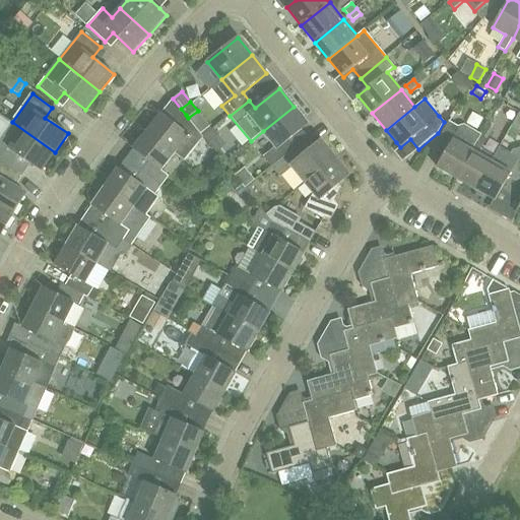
[(308,124),(294,107),(263,131),(275,146),(263,156),(271,167),(290,151),(283,144),(308,124)]
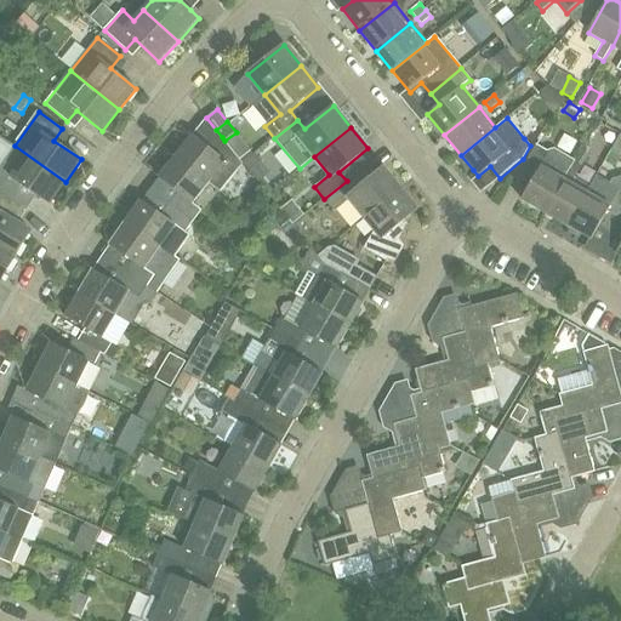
[(237,132),(224,141),(240,160),(251,151),(237,132)]
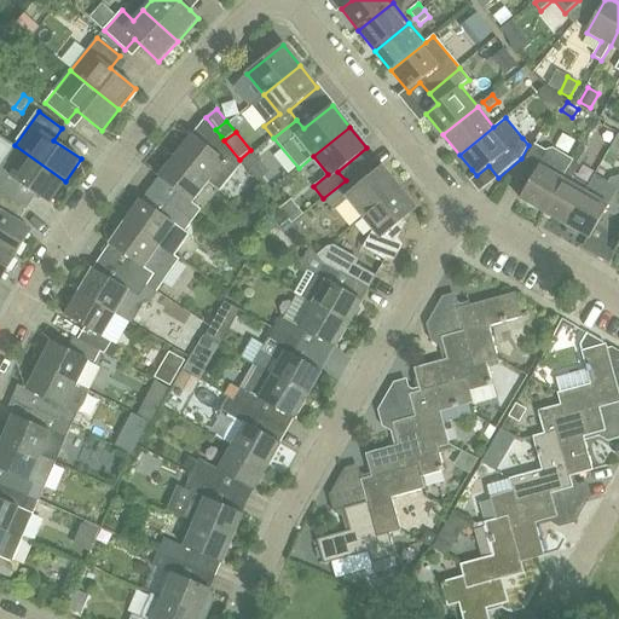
[(239,160),(224,140),(221,137),(220,138),(210,150),(192,134),(175,156),(208,181),(221,192),(238,173),(233,168),(241,161),(239,160)]
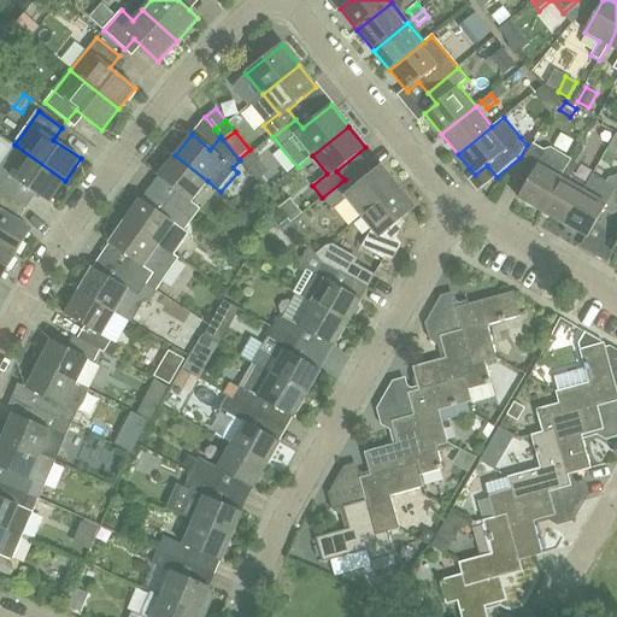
[(0,192),(21,205),(28,194),(27,193),(29,188),(50,203),(65,181),(15,145),(1,135),(0,136),(0,192)]
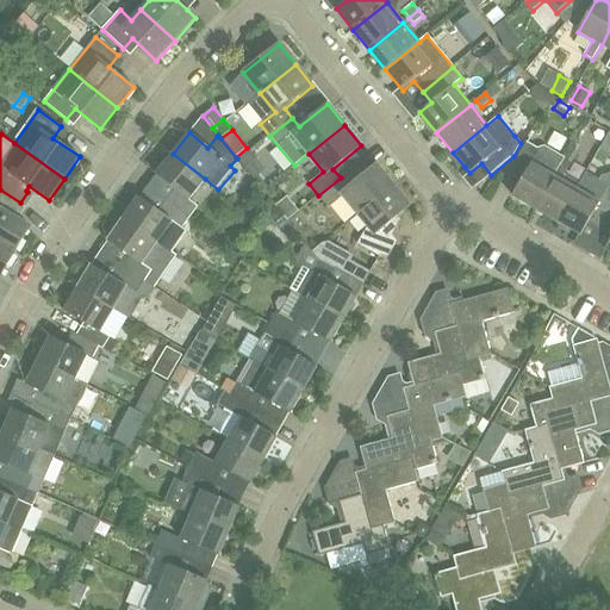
[(527,142),(508,175),(520,182),(512,197),(535,210),(564,159),(543,148),(540,150),(527,142)]
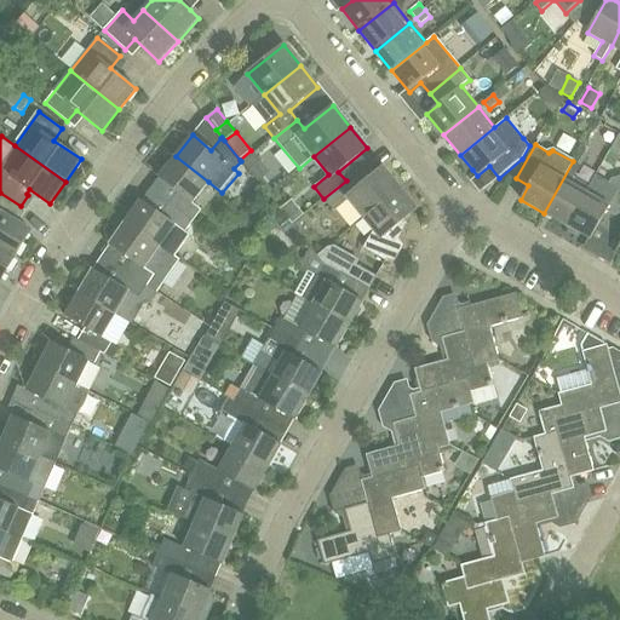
[(573,161),(544,213),(567,225),(589,188),(573,179),(577,172),(578,172),(589,154),(580,149),(573,161)]
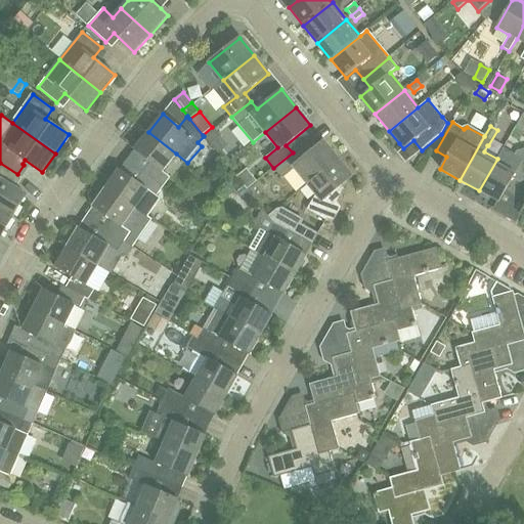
[(163,171),(176,154),(148,132),(134,149),(149,162),(142,171),(163,187),(170,177),(163,171)]
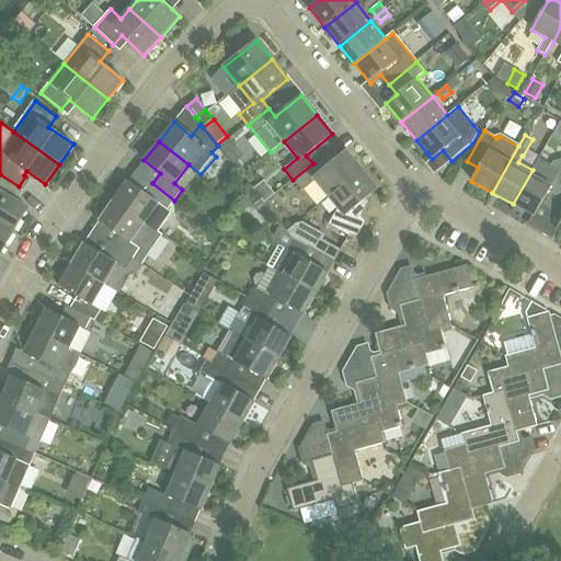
[(320,172),(313,163),(293,180),(301,192),(316,180),(329,197),(362,170),(346,151),(320,172)]
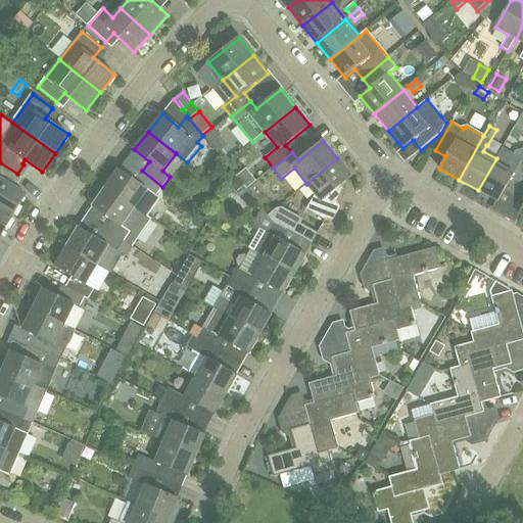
[(496,158),(478,190),(496,200),(496,201),(497,201),(505,190),(515,196),(522,181),(522,149),(515,152),(514,154),(503,148),(496,158)]
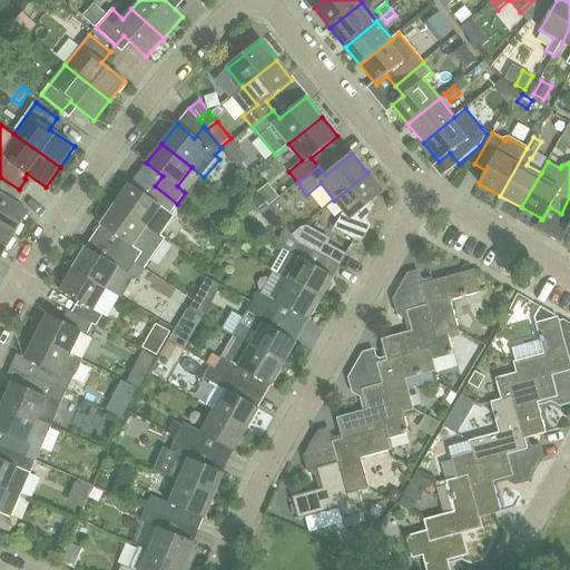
[(375,206),(372,203),(383,193),(367,173),(334,200),(344,213),(335,228),(355,241),(355,239),(363,241),(371,226),(367,220),(375,206)]
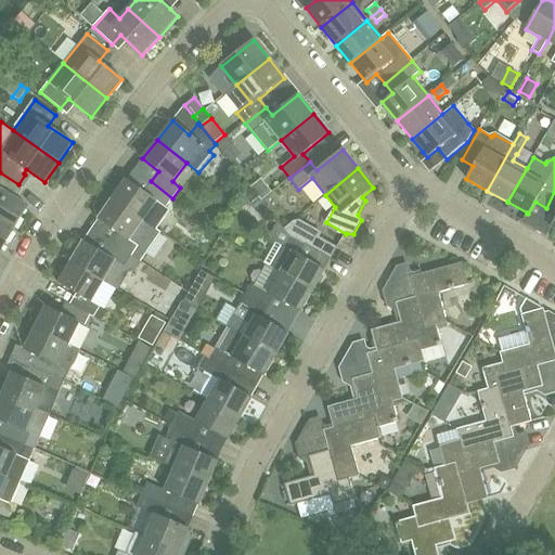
[(24,188),(18,184),(0,172),(0,221),(14,230),(27,207),(16,199),(24,188)]
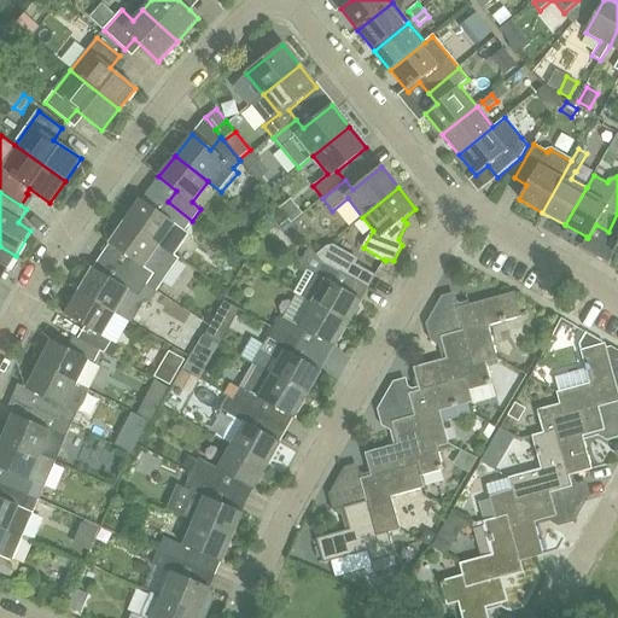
[(140,199),(124,222),(173,256),(188,234),(185,232),(192,221),(168,202),(159,214),(140,199)]
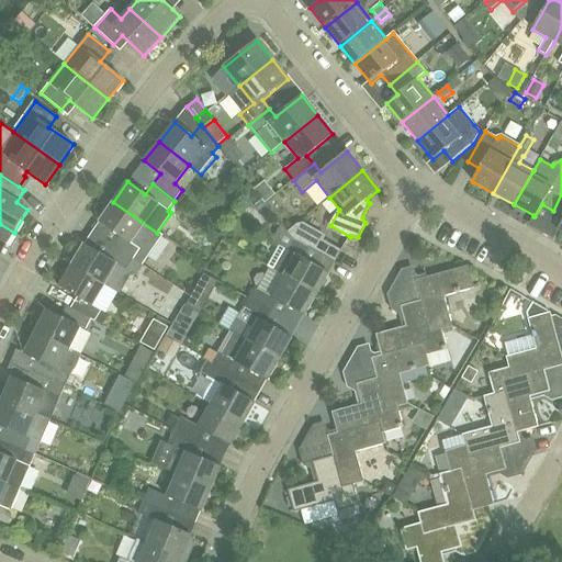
[(110,245),(133,260),(138,263),(142,266),(163,236),(157,233),(113,202),(99,222),(116,234),(110,245)]
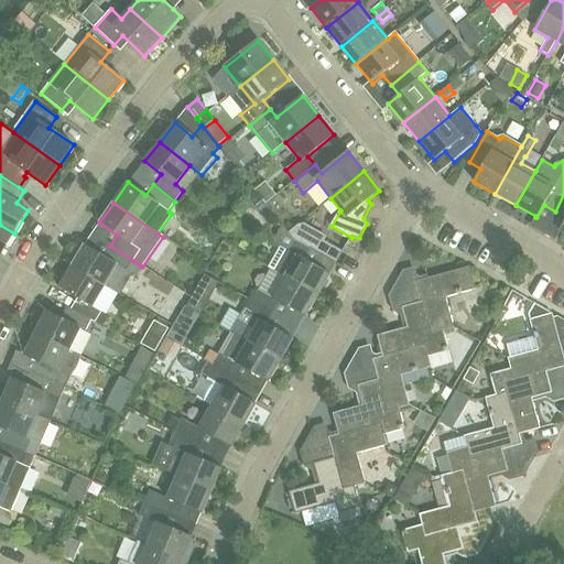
[(0,256),(14,234),(0,225),(0,256)]
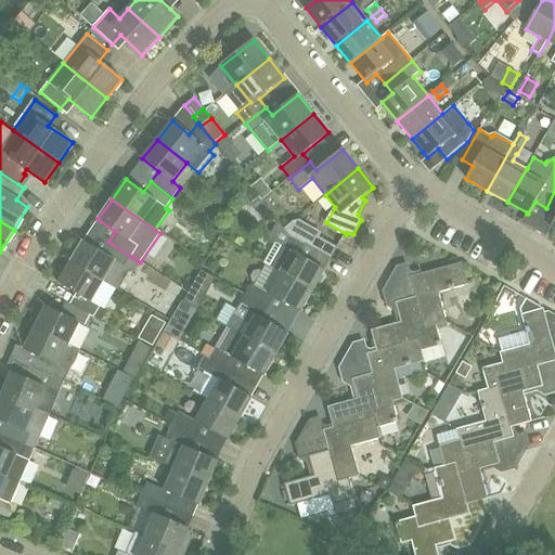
[(312,292),(324,270),(299,256),(306,245),(289,235),(279,222),(269,239),(275,243),(263,263),(280,272),(312,292)]
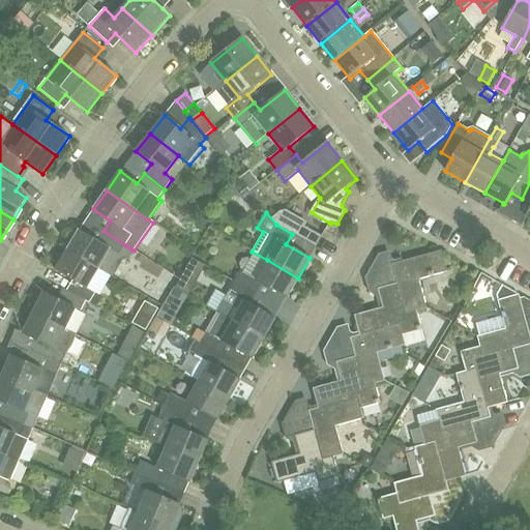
[(291,233),(316,247),(322,236),(297,223),(291,233)]
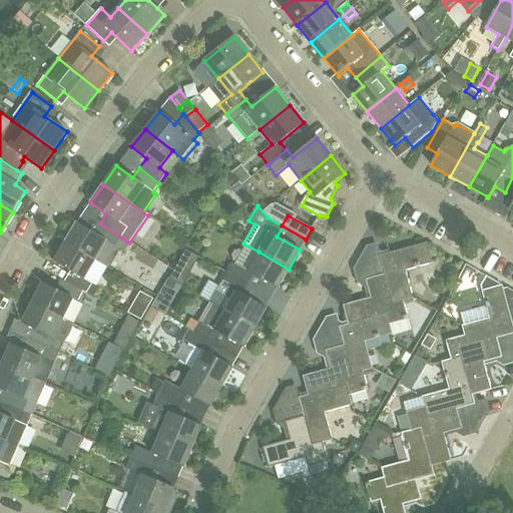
[(115,246),(121,237),(100,223),(94,233),(76,223),(65,241),(95,261),(106,241),(115,246)]
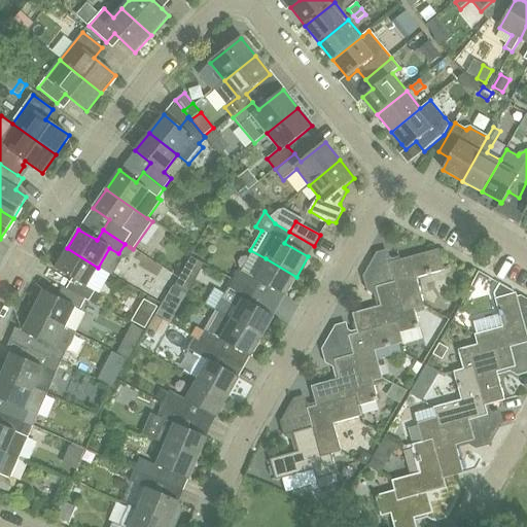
[(72,278),(66,288),(66,289),(85,299),(84,300),(89,302),(97,307),(103,296),(95,291),(86,286),(98,268),(67,248),(55,268),(72,278)]
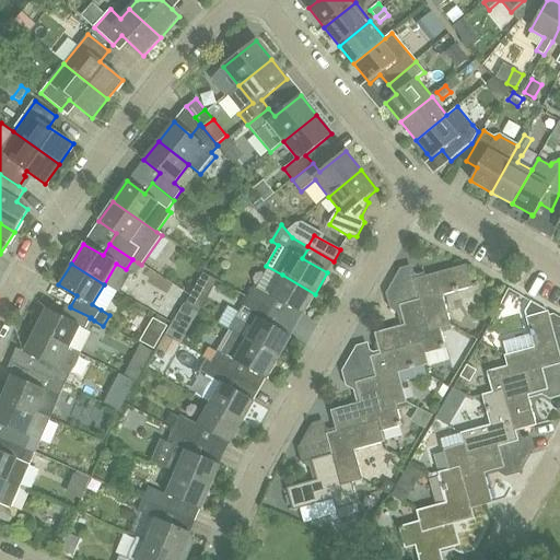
[(417,288),(408,290),(412,302),(420,300),(429,330),(440,328),(451,326),(442,295),(473,288),(466,265),(415,280),(417,288)]
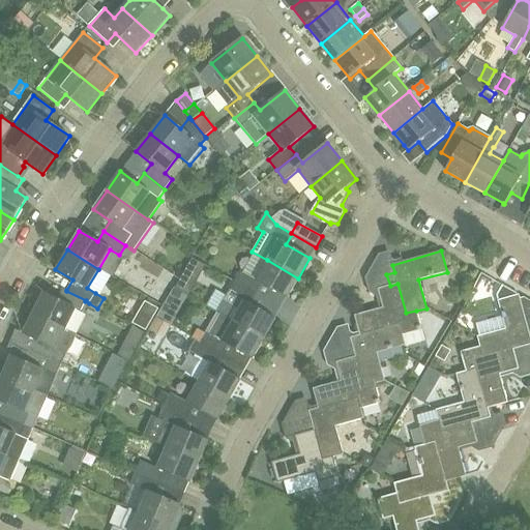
[(288,298),(298,278),(267,260),(256,280),(240,271),(234,282),(257,295),(263,284),(288,298)]
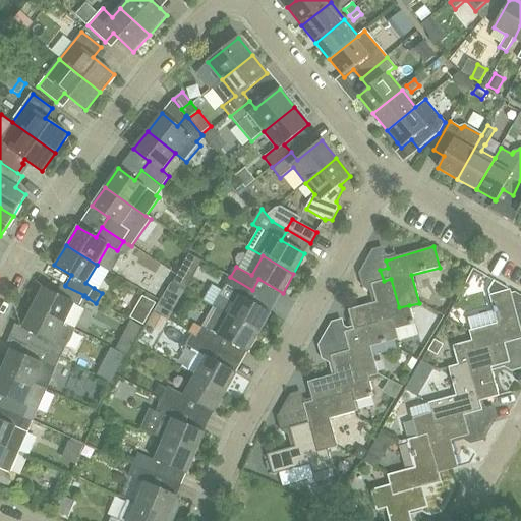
[(380,270),(372,272),(375,283),(371,284),(377,302),(348,310),(353,330),(354,330),(393,320),(395,330),(396,330),(414,325),(409,305),(399,307),(391,279),(384,281),(380,270)]
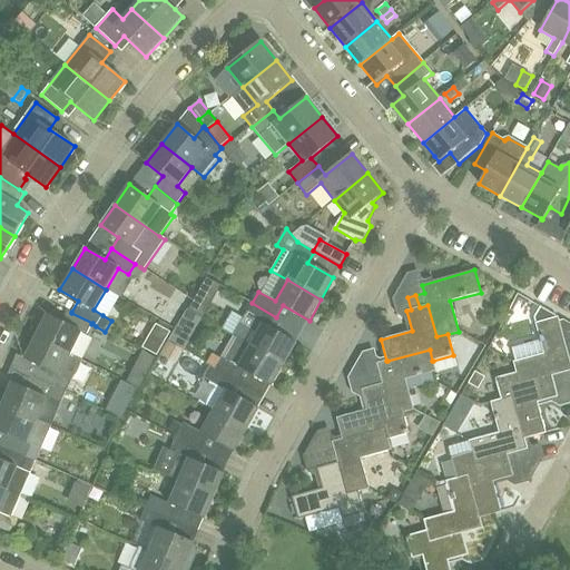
[(276,317),(252,303),(233,336),(237,338),(251,345),(284,365),(296,343),(269,328),(276,317)]
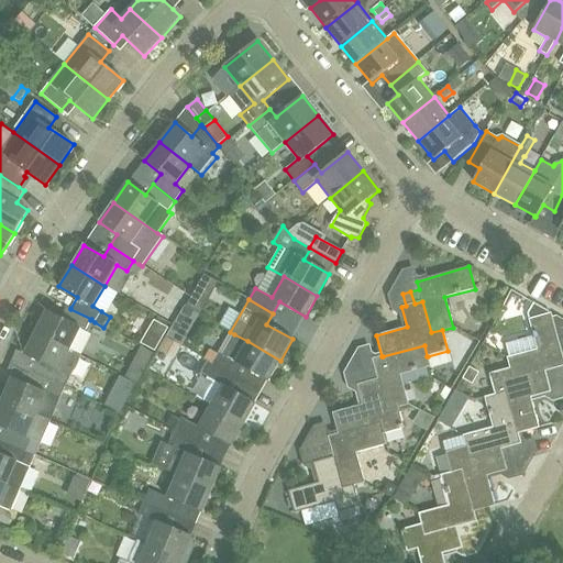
[(547,379),(560,376),(558,368),(562,366),(562,320),(556,318),(552,318),(551,313),(534,304),(528,316),(533,337),(506,344),(509,357),(507,357),(510,368),(514,379),(544,372),(547,379)]
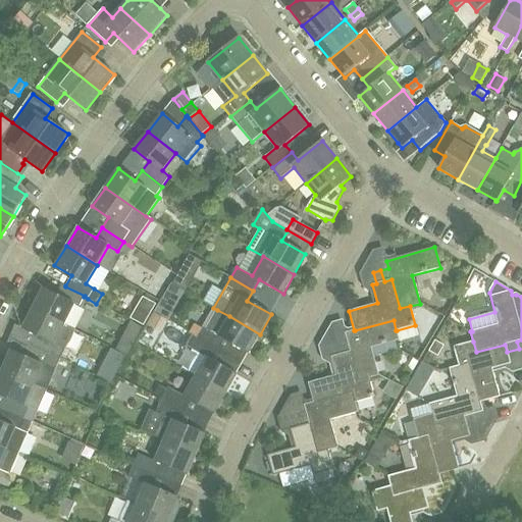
[(65,286),(65,285),(62,283),(56,295),(43,288),(33,308),(64,324),(74,304),(80,307),(84,297),(85,296),(65,286)]
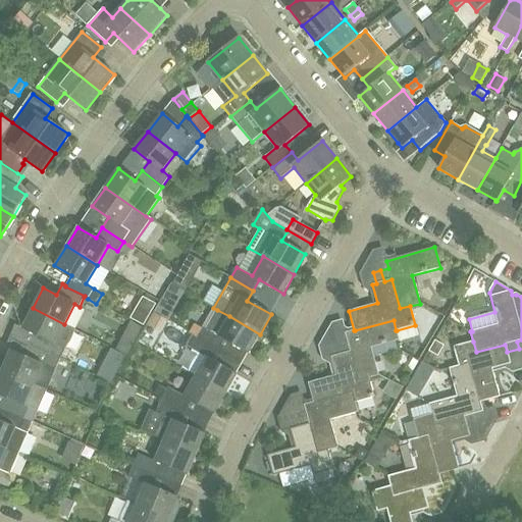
[(173,285),(167,296),(178,302),(185,293),(173,285)]
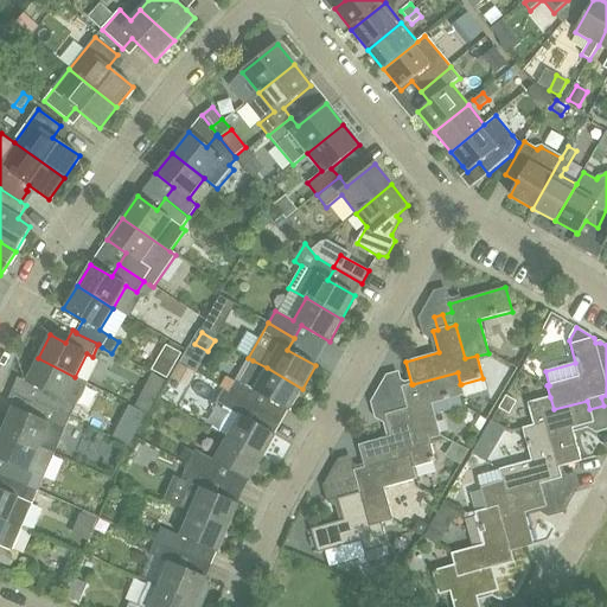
[(42,389),(34,402),(62,415),(68,402),(63,400),(75,377),(38,358),(26,382),(42,389)]
